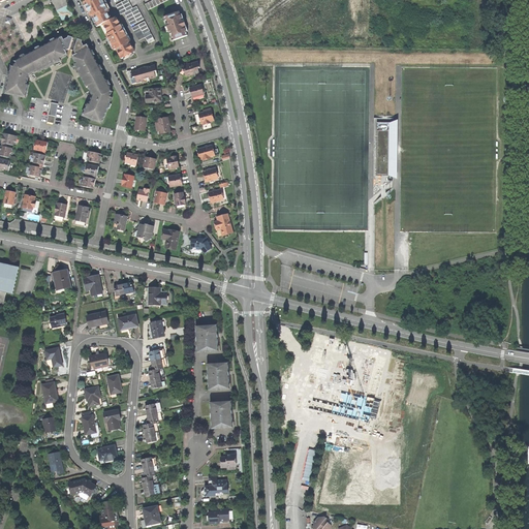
[(99,26),(103,24),(112,20),(109,12),(110,11),(103,0),(86,0),(87,1),(85,3),(88,9),(92,17),(94,16),(99,26)]
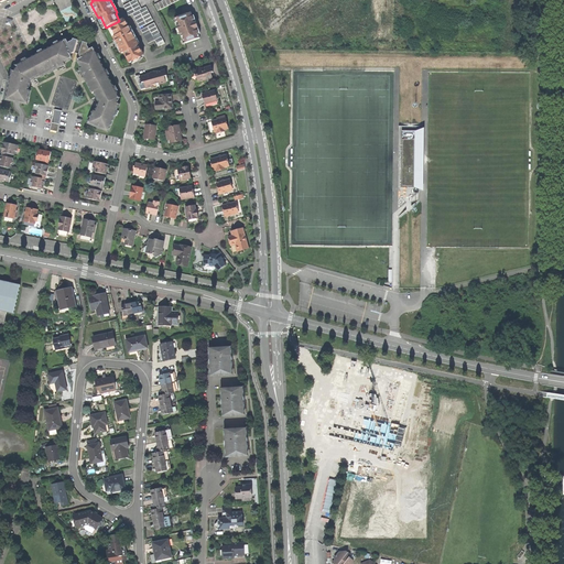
[(129,15),(133,13),(142,9),(138,0),(133,0),(123,6),(129,15)]
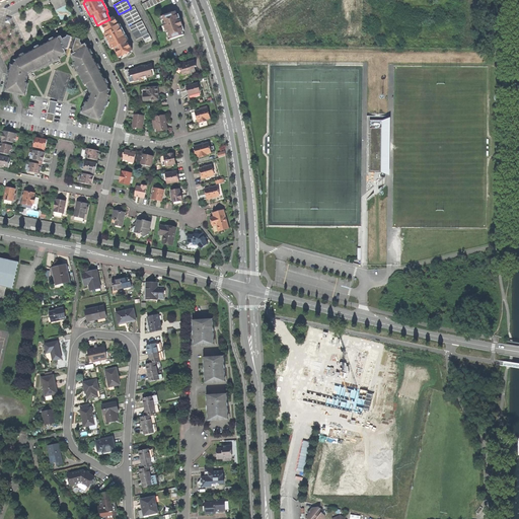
[(151,0),(142,5),(145,10),(165,0),(151,0)]
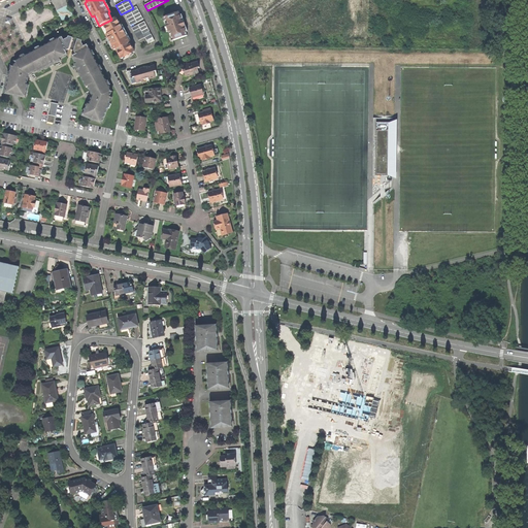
[(131,25),(144,19),(137,6),(133,8),(125,12),(131,25)]
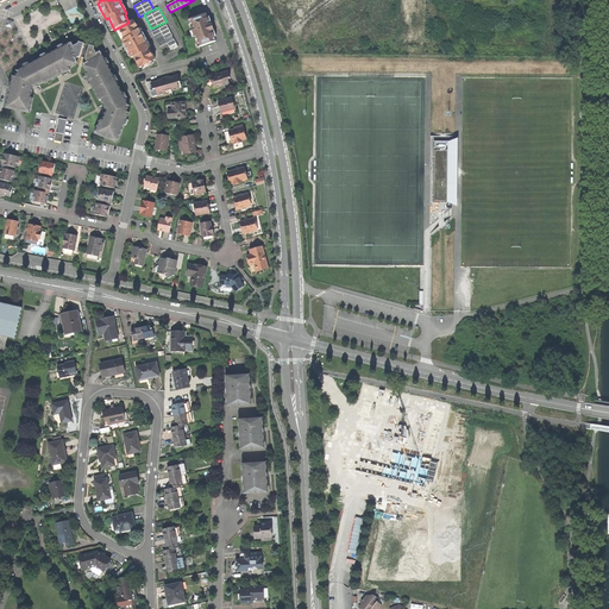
[(201,46),(215,42),(214,37),(213,33),(215,32),(213,26),(211,20),(208,22),(207,18),(206,13),(190,19),(193,23),(194,27),(192,27),(193,31),(194,37),(195,39),(198,39),(199,43),(201,46)]
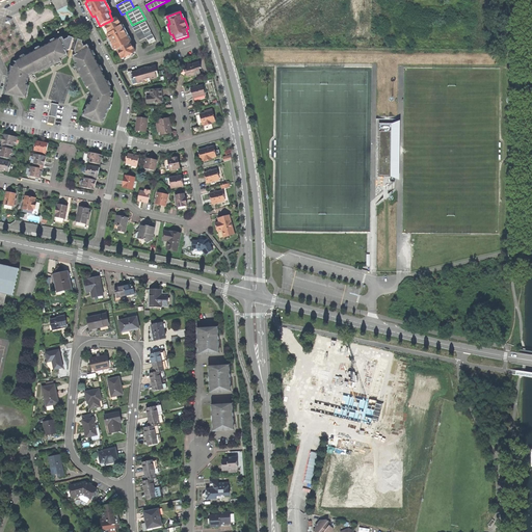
[(136,52),(117,17),(112,20),(104,24),(109,34),(108,35),(112,44),(115,50),(117,49),(123,59),(136,52)]
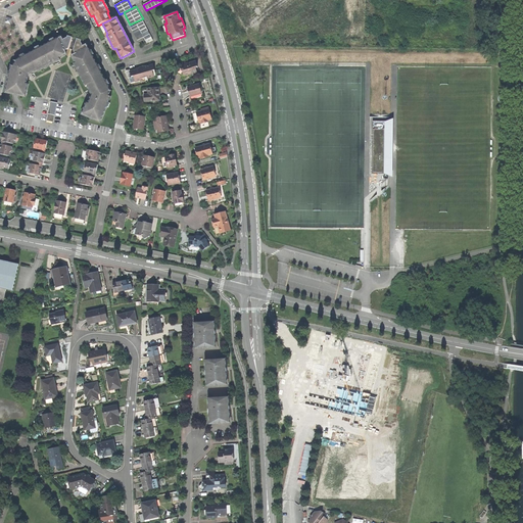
[(148,43),(153,40),(144,20),(132,28),(138,40),(144,37),(148,43)]
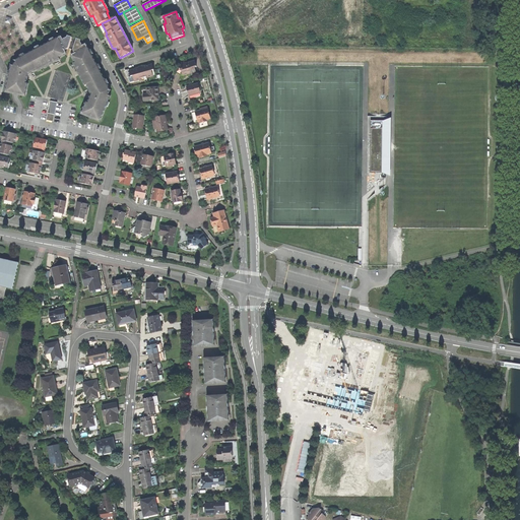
[(5,92),(25,96),(27,84),(26,84),(27,77),(28,74),(37,70),(38,71),(53,63),(60,59),(59,58),(67,54),(71,55),(75,63),(74,64),(78,72),(85,85),(87,85),(91,93),(89,98),(87,103),(85,103),(81,114),(100,121),(107,106),(108,106),(110,103),(108,102),(111,95),(109,94),(109,91),(110,89),(86,43),(83,44),(81,40),(68,36),(68,37),(64,39),(62,35),(54,39),(54,38),(50,40),(51,41),(40,47),(39,45),(35,48),(36,49),(24,55),(23,53),(20,55),(21,57),(15,60),(15,62),(13,65),(11,65),(5,92)]
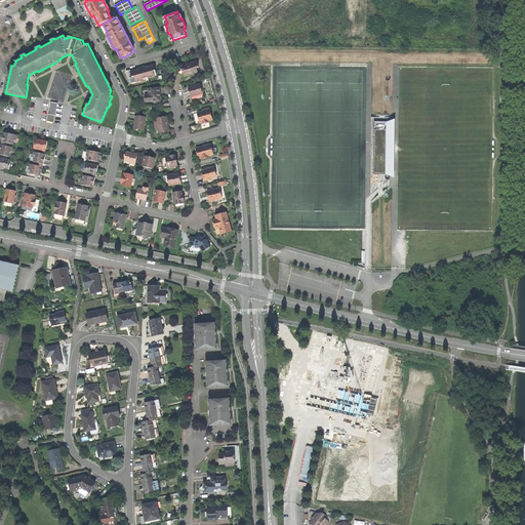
[(186,63),(184,63),(177,74),(180,75),(185,77),(193,75),(193,76),(199,74),(197,68),(199,68),(197,62),(189,64),(186,63)]
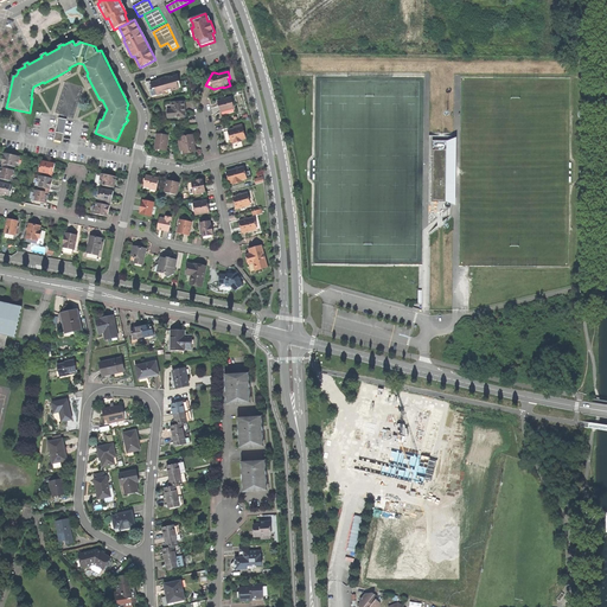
[(172,90),(179,89),(177,83),(179,82),(178,75),(167,78),(167,80),(161,81),(161,80),(151,83),(153,89),(155,89),(157,95),(164,93),(165,93),(165,91),(171,90),(171,91),(172,90)]
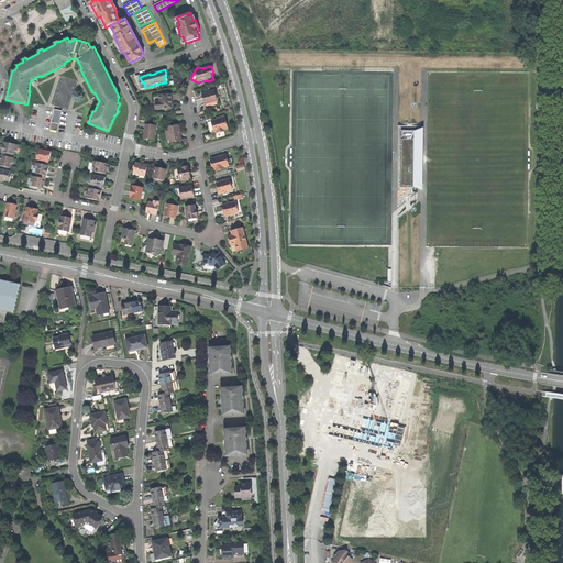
[(214,90),(202,94),(203,98),(205,103),(218,100),(214,90)]
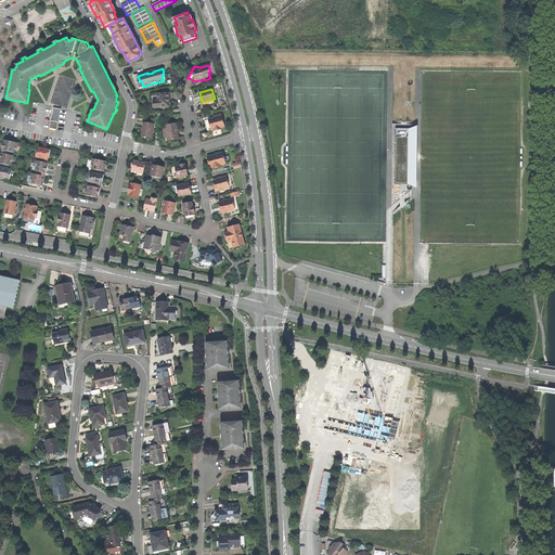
[(154,107),(170,106),(169,101),(169,93),(157,93),(158,100),(154,100),(154,107)]
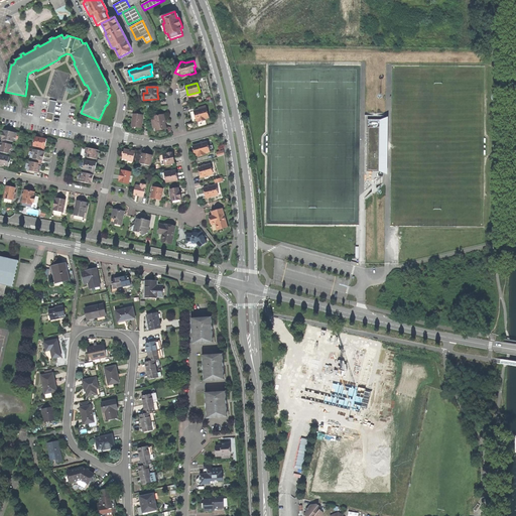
[(55,106),(49,105),(46,120),(52,121),(55,106)]
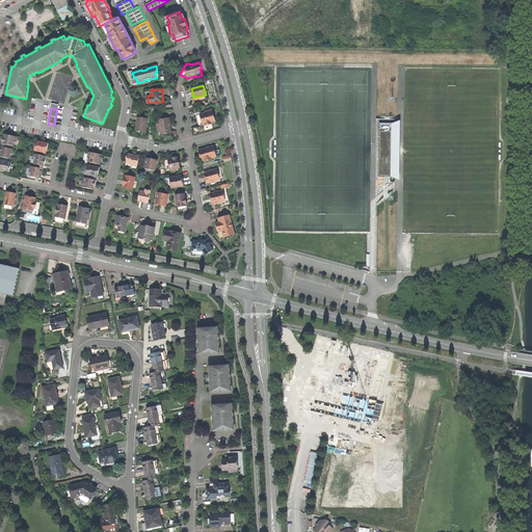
[(213,111),(196,116),(197,120),(198,122),(202,121),(203,125),(205,125),(206,126),(212,124),(212,123),(216,121),(213,111)]
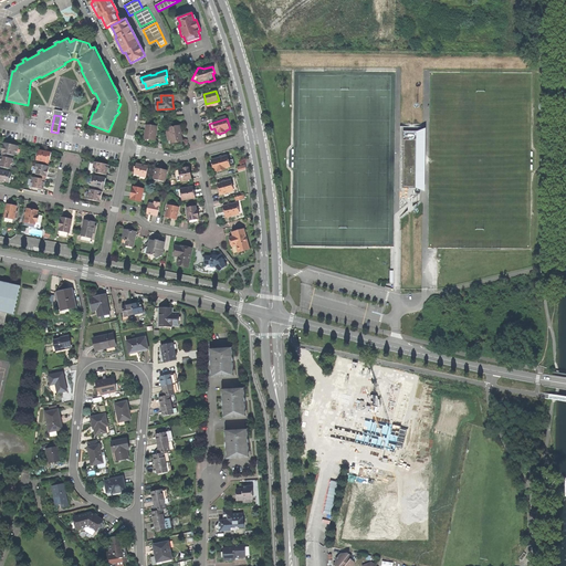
[(145,138),(156,139),(157,126),(146,125),(146,132),(145,138)]
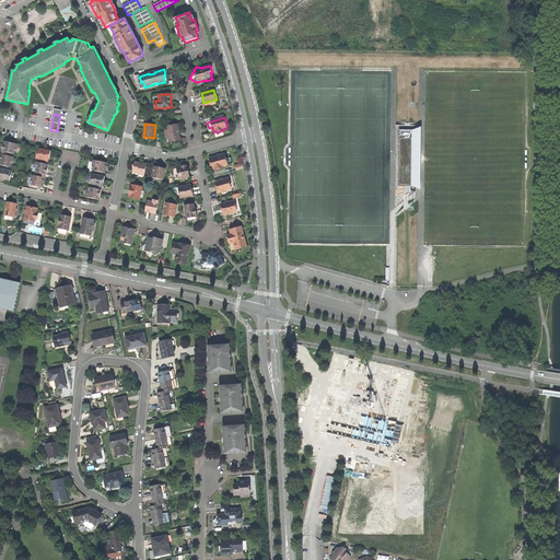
[(170,140),(181,138),(179,132),(181,132),(181,130),(181,128),(178,128),(177,124),(167,126),(167,129),(165,130),(167,143),(170,143),(170,140)]
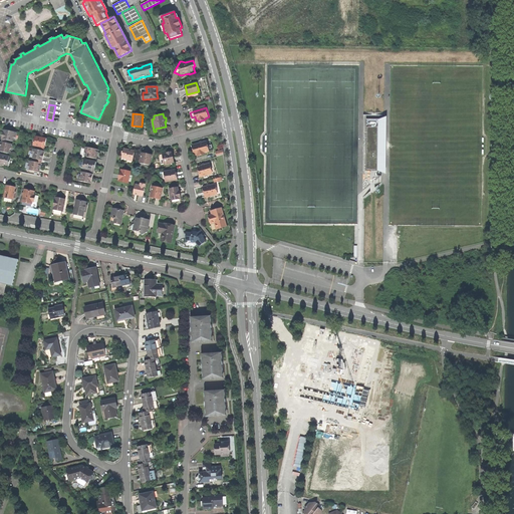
[(7,141),(11,141),(12,138),(14,139),(15,139),(16,133),(3,131),(2,135),(1,139),(7,141)]
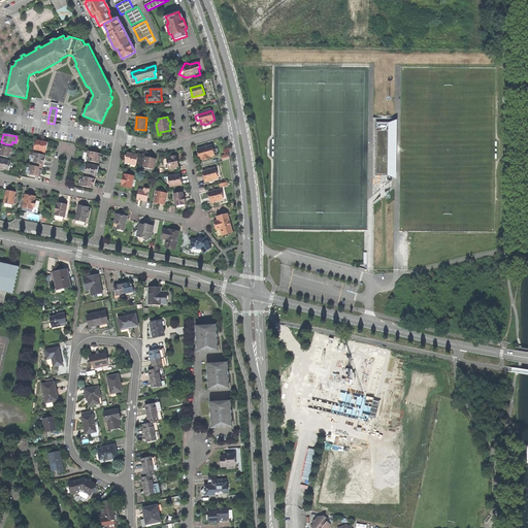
[(47,143),(35,140),(33,150),(43,152),(43,149),(46,150),(46,146),(47,143)]
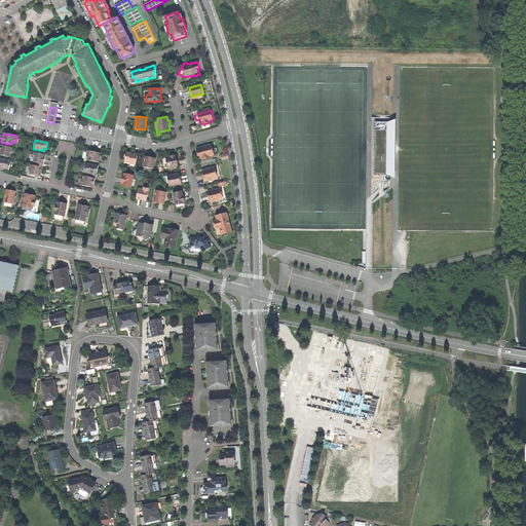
[(203,147),(195,149),(198,159),(201,158),(202,160),(210,158),(210,156),(215,155),(212,145),(203,147)]
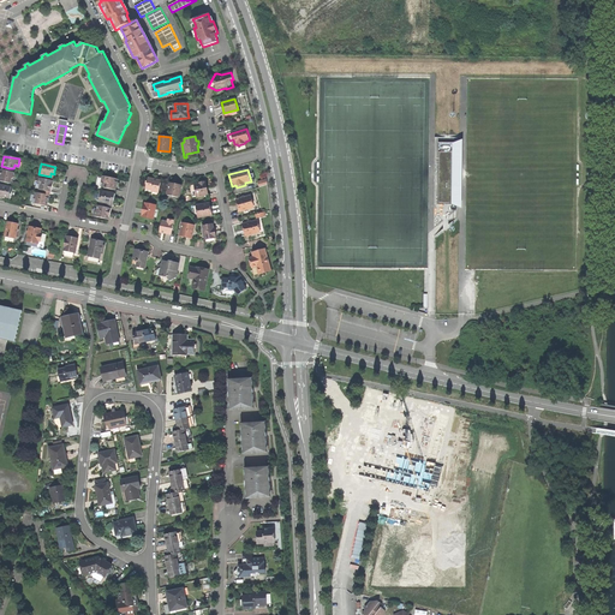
[(0,181),(10,184),(11,180),(12,180),(15,173),(9,172),(1,171),(0,171),(0,172),(0,181)]
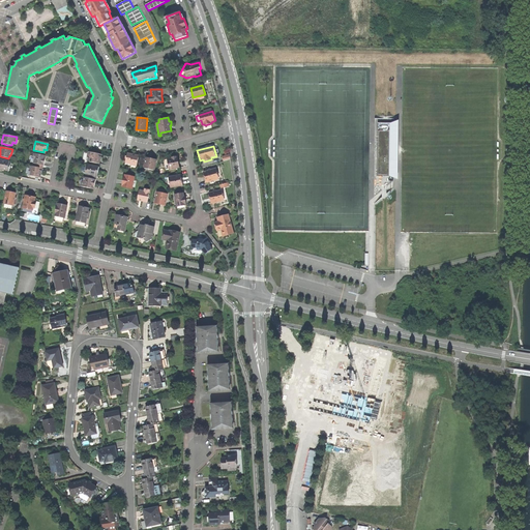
[(89,162),(99,164),(100,159),(100,156),(98,156),(99,154),(88,152),(87,157),(88,157),(90,157),(89,162)]
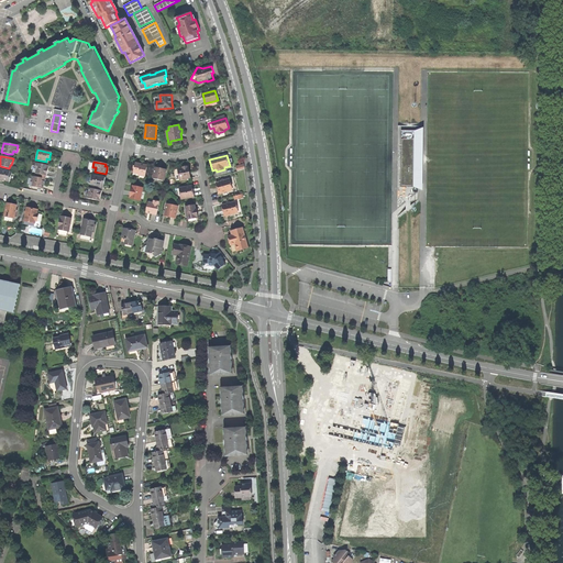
[(45,168),(45,165),(35,163),(34,169),(36,170),(35,173),(35,174),(39,175),(45,176),(46,176),(47,172),(48,168),(45,168)]
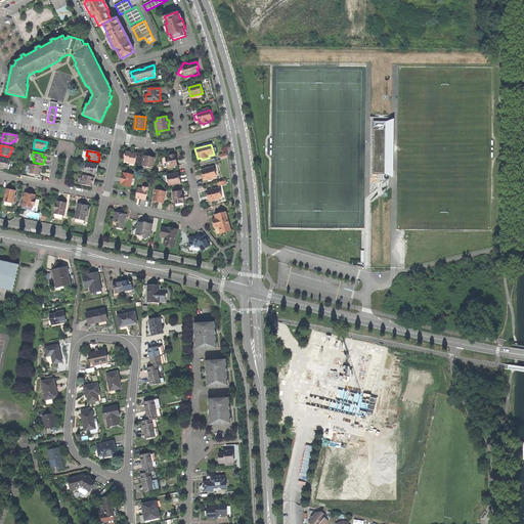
[(133,154),(127,153),(125,163),(130,164),(130,166),(135,167),(137,155),(133,154)]
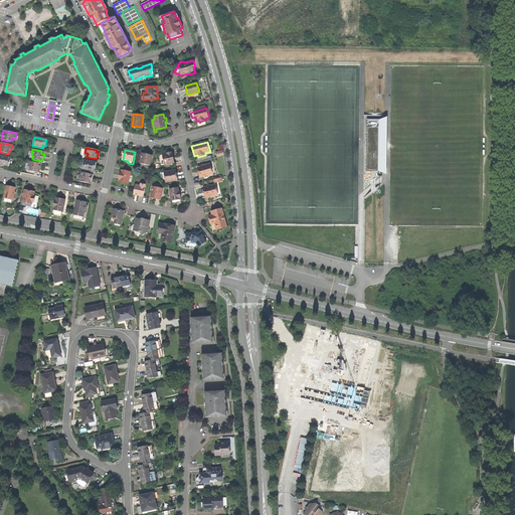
[(168,154),(160,156),(161,161),(164,160),(165,165),(175,163),(173,153),(172,153),(172,152),(170,153),(168,153),(168,154)]
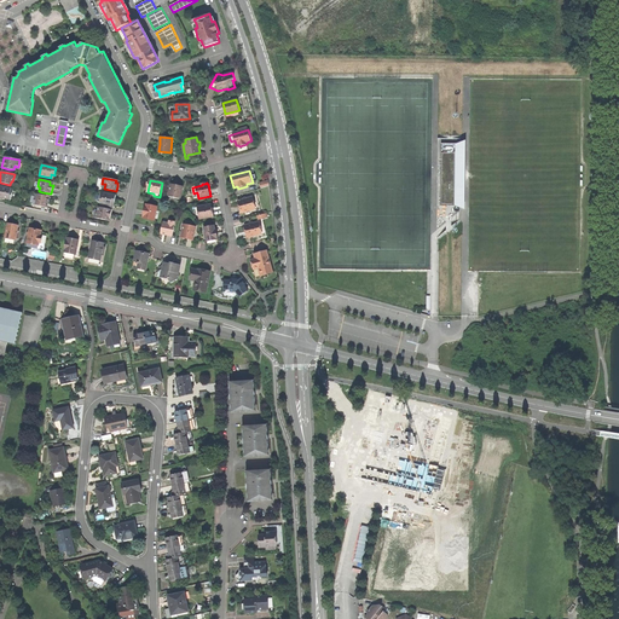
[(178,186),(172,185),(169,197),(181,200),(184,186),(178,186)]
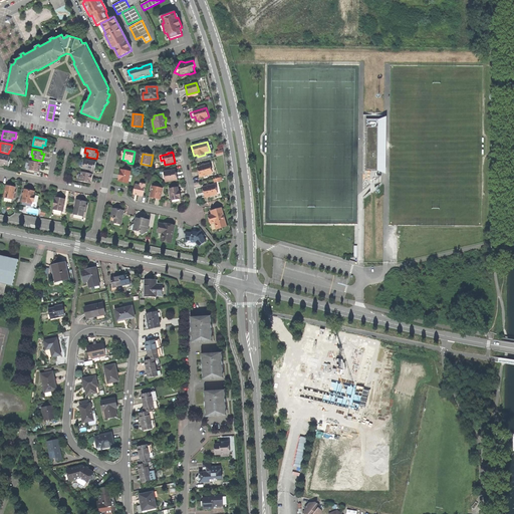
[(9,157),(0,155),(0,165),(8,167),(9,161),(8,161),(9,157)]
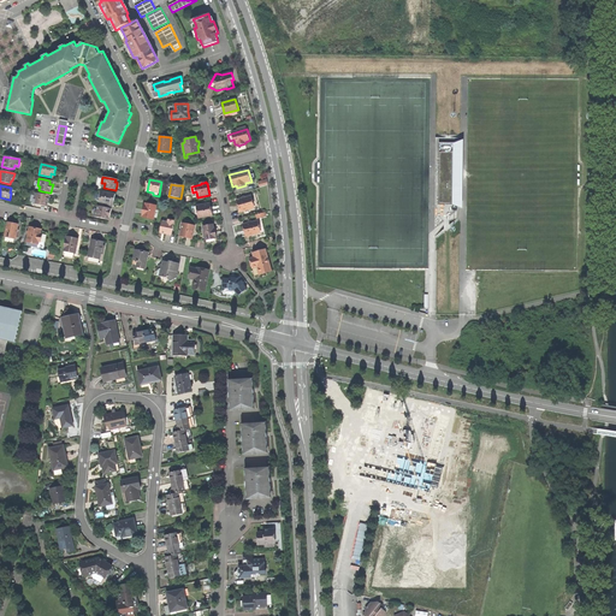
[(114,195),(104,193),(102,196),(100,196),(99,202),(107,205),(106,207),(112,208),(113,201),(114,195)]
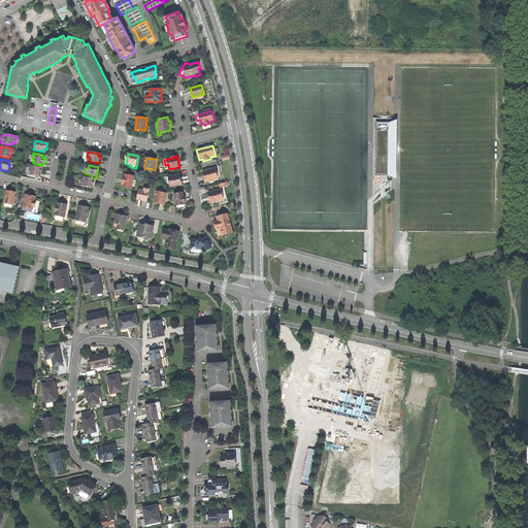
[(35,167),(30,166),(28,175),(40,177),(41,172),(42,168),(35,167)]
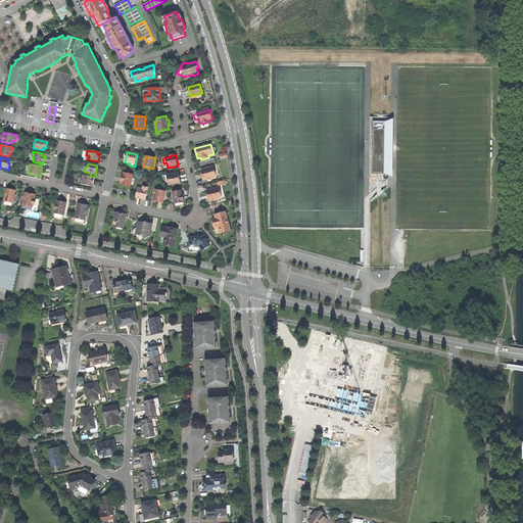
[(214,167),(201,170),(202,175),(204,180),(217,177),(214,167)]
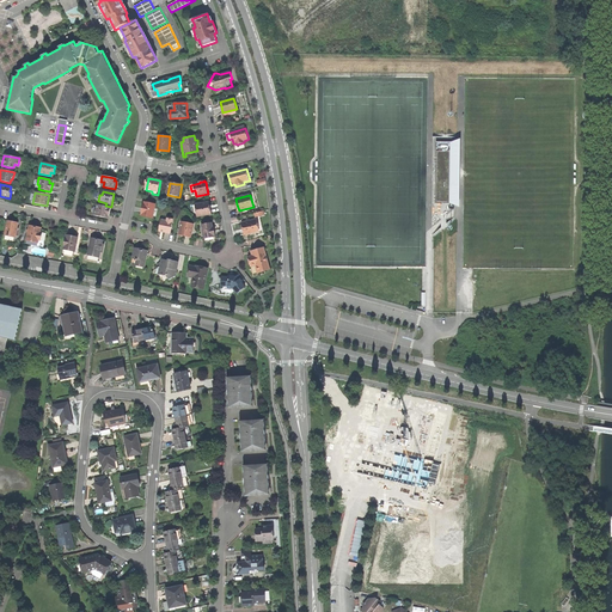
[(142,216),(153,219),(155,204),(146,202),(145,204),(144,209),(142,214),(144,215),(142,216)]
